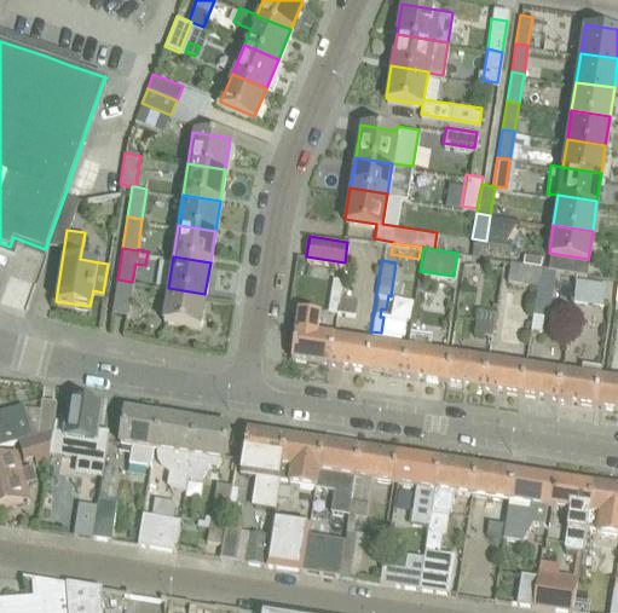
[(506,278),(537,283),(539,265),(509,260),(506,278)]
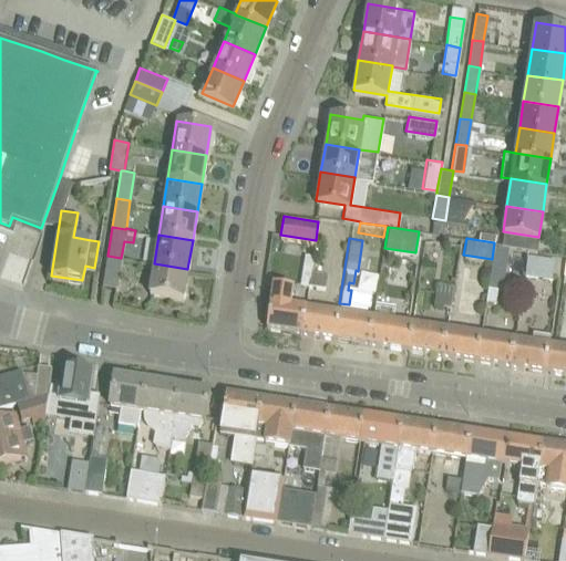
[(502,288),(510,246),(494,242),(492,259),(484,299),(495,301),(497,287),(502,288)]
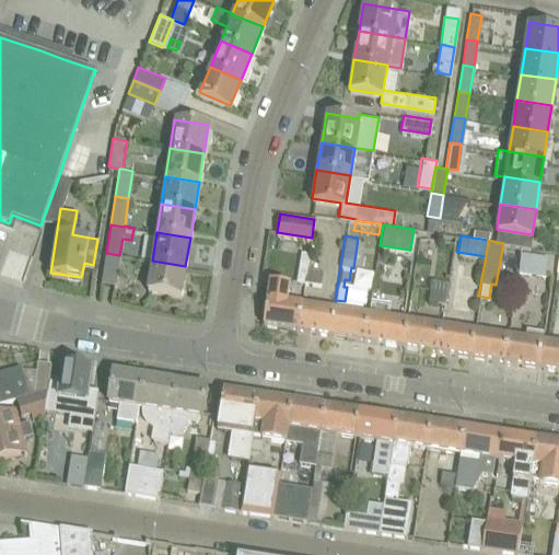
[(295,280),(304,281),(304,279),(306,267),(310,251),(300,249),(295,280)]
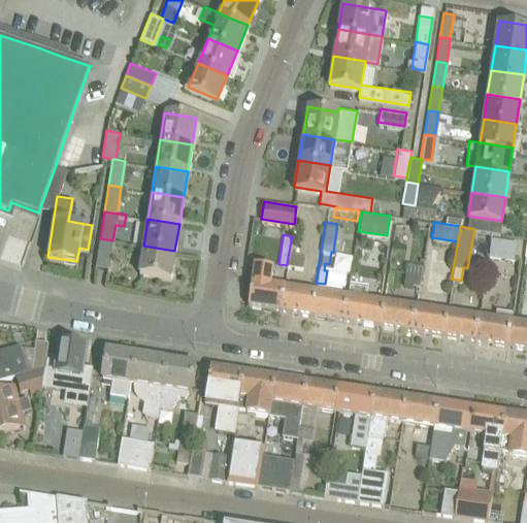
[(488,254),(513,257),(515,239),(490,236),(488,254)]
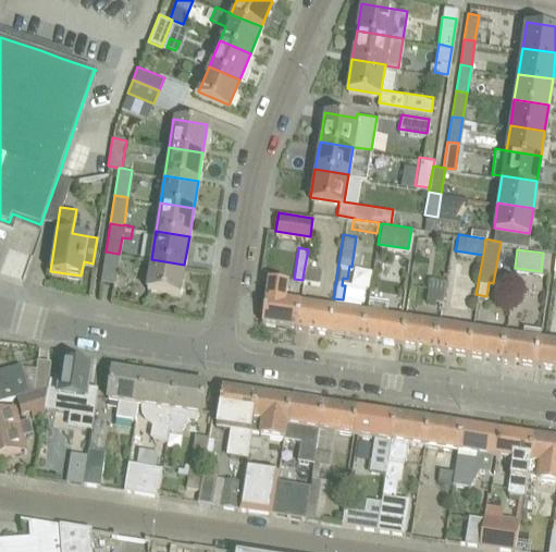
[(114,282),(119,254),(106,252),(101,280),(114,282)]
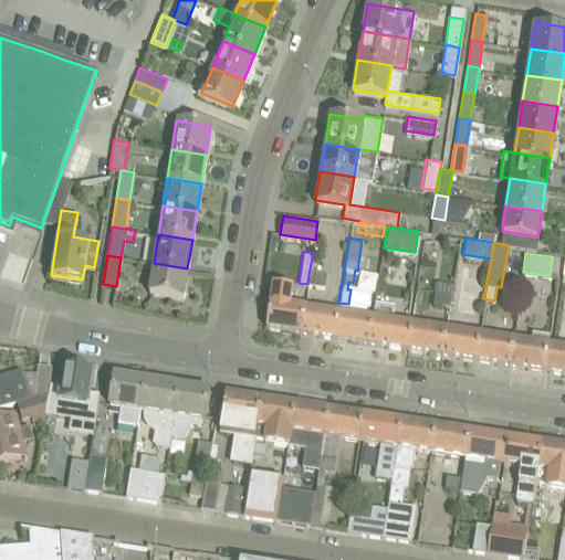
[(149,291),(182,296),(187,268),(154,263),(149,291)]
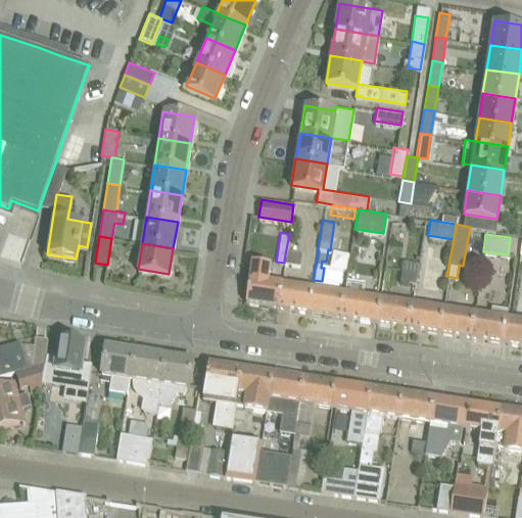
[(299,264),(301,251),(286,249),(284,261),(299,264)]
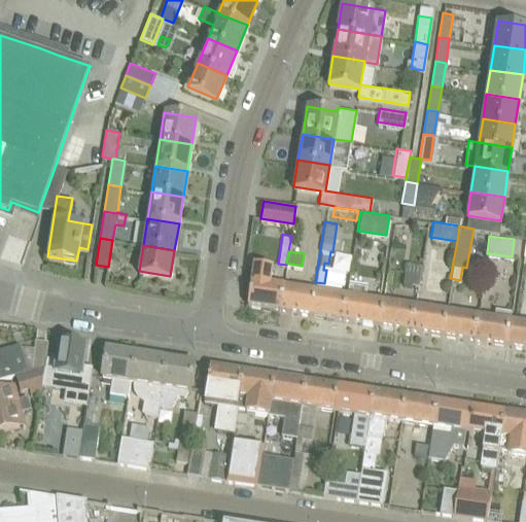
[(254,263),(247,303),(279,308),(283,284),(270,282),(273,266),(254,263)]
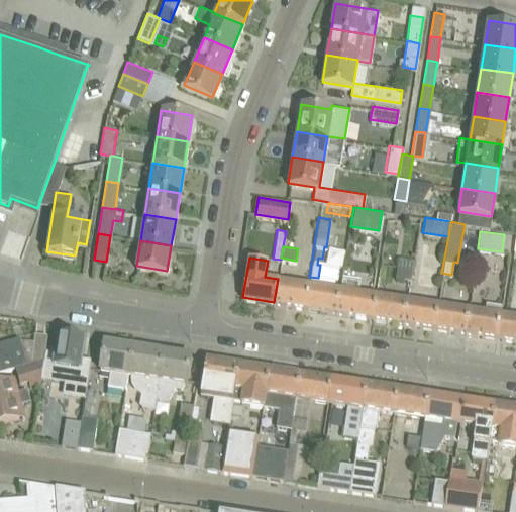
[(397,264),(395,276),(409,278),(411,266),(397,264)]
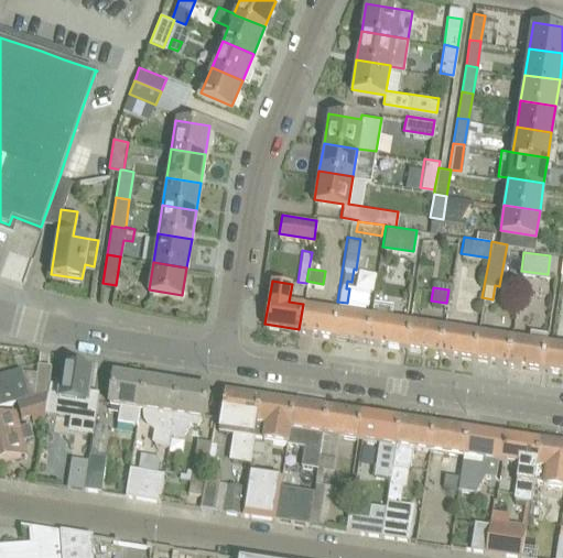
[(392,302),(372,298),(370,314),(371,314),(367,340),(403,346),(408,319),(405,319),(390,317),(392,302)]
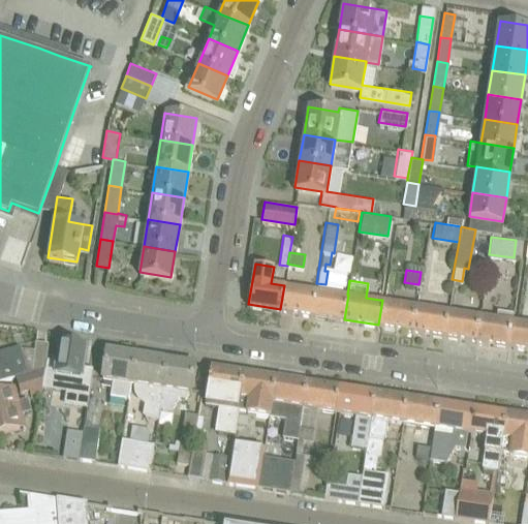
[(313,314),(316,290),(316,289),(284,285),(280,309),(313,314)]
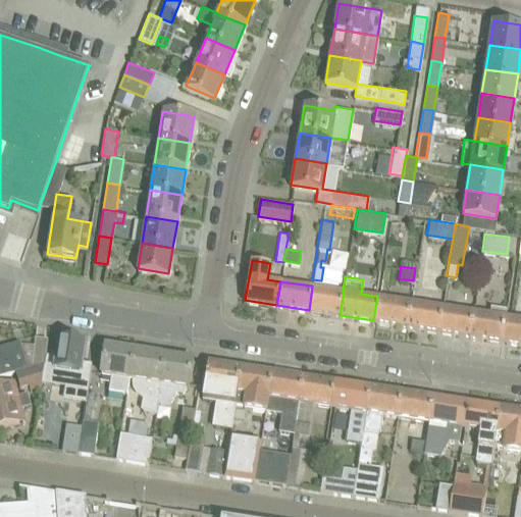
[(320,288),(312,287),(309,310),(340,315),(344,291),(343,291),(320,288)]
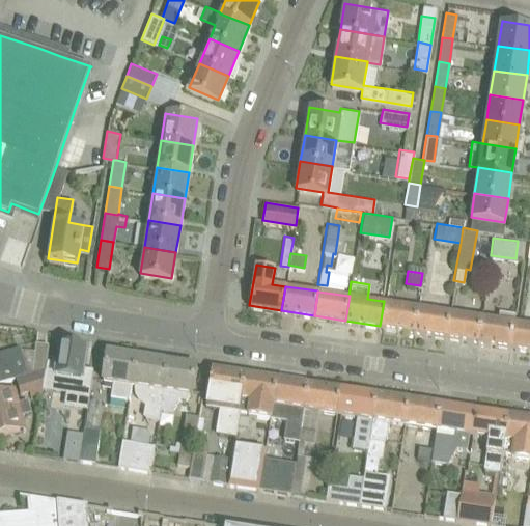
[(380,326),(382,326),(414,331),(417,307),(386,302),(384,301),(380,326)]
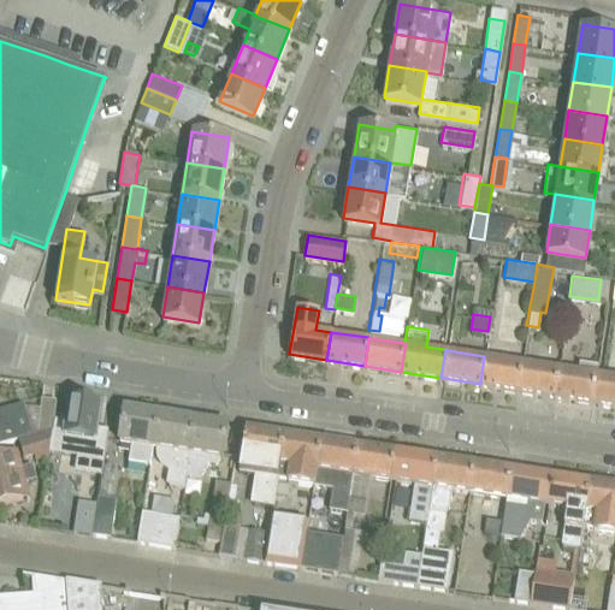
[(521,361),(484,356),(480,384),(518,390),(521,361)]
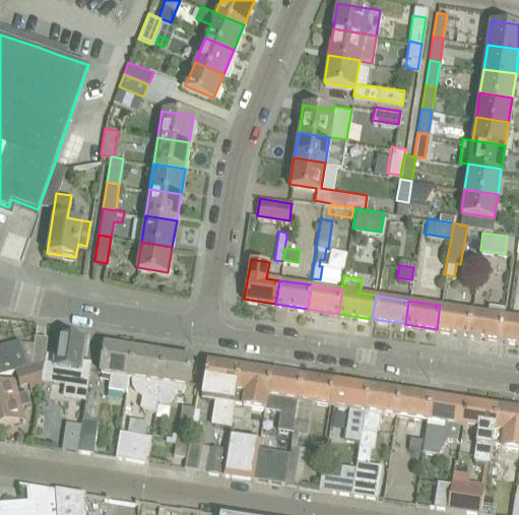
[(505,306),(489,303),(487,312),(471,310),(468,333),(502,338),(505,314),(503,314),(505,306)]
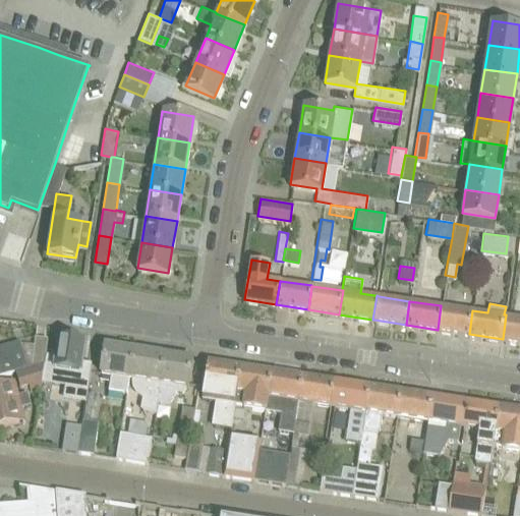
[(519,313),(519,305),(510,304),(508,314),(506,314),(503,339),(519,342),(519,317),(519,318),(519,313)]
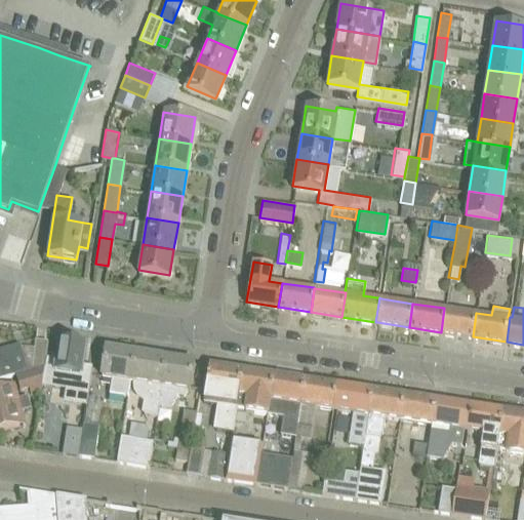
[(476,313),(444,308),(441,332),(473,336),(476,313)]
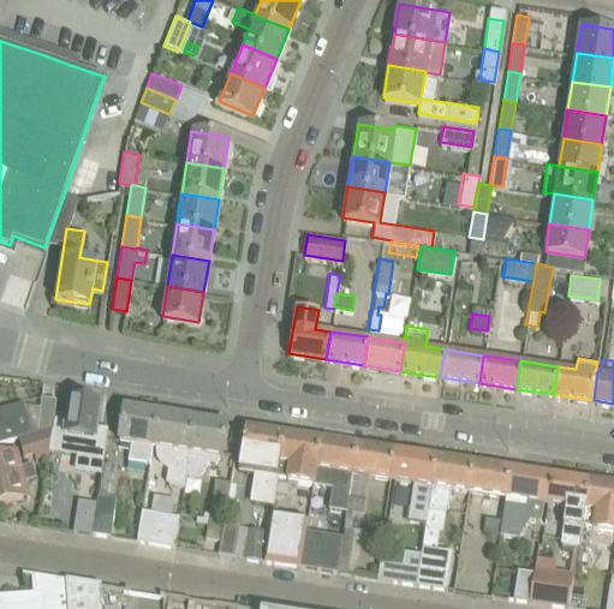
[(53,427),(53,425),(54,415),(53,415),(55,396),(41,394),(40,404),(24,402),(23,399),(0,405),(0,440),(18,435),(18,436),(53,427)]
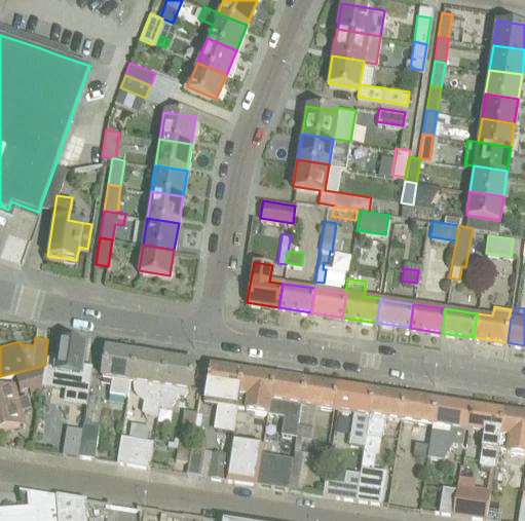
[(60,340),(57,357),(46,355),(45,364),(45,365),(44,367),(43,375),(53,376),(52,383),(69,385),(67,398),(77,399),(85,344),(60,340)]
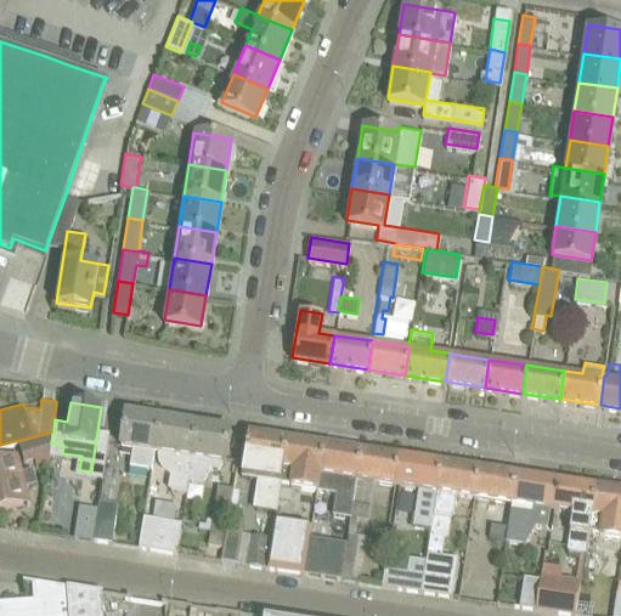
[(128,463),(150,467),(153,447),(153,448),(159,416),(125,411),(120,442),(130,445),(128,463)]
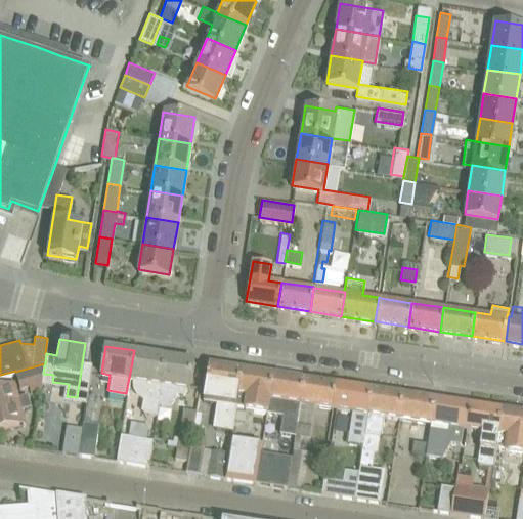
[(134,350),(129,378),(147,380),(142,409),(157,412),(158,402),(166,355),(134,350)]
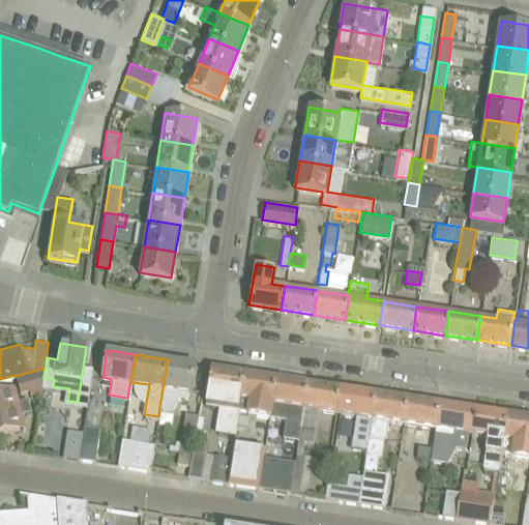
[(196,363),(168,359),(159,407),(169,408),(178,395),(184,396),(189,390),(192,390),(196,363)]
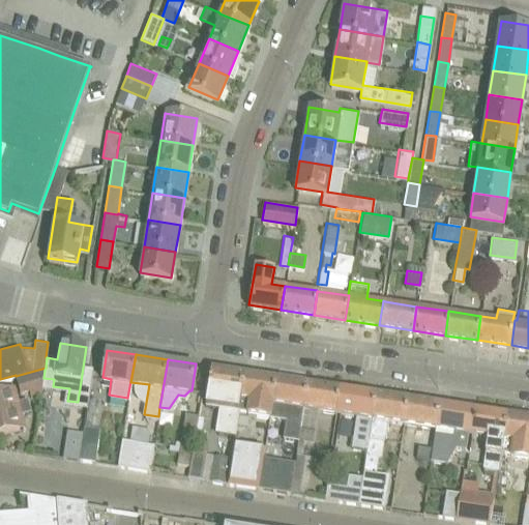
[(211,366),(207,390),(224,394),(218,427),(219,427),(217,436),(224,436),(223,439),(232,441),(233,441),(234,440),(238,409),(244,371),(211,366)]
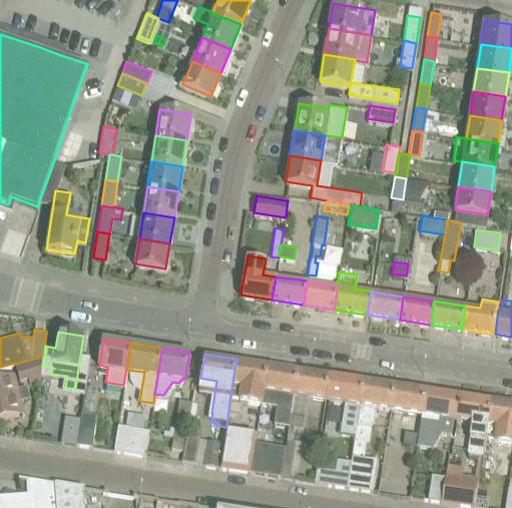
[(42,366),(43,358),(44,356),(15,364),(19,379),(41,373),(42,366)]
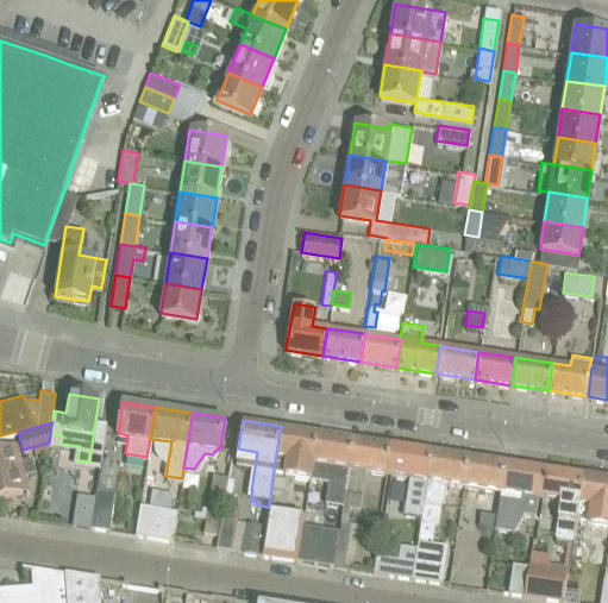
[(274,470),(309,475),(312,460),(317,432),(281,426),(274,470)]
